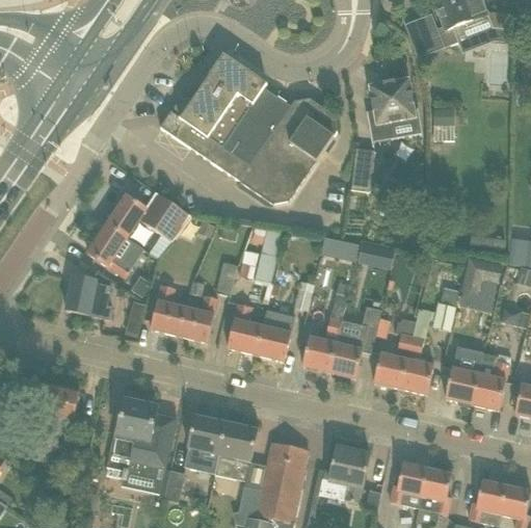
[(487,15),(481,0),(433,0),(443,25),(436,28),(443,46),(459,41),(456,31),(463,28),(461,24),(487,15)]
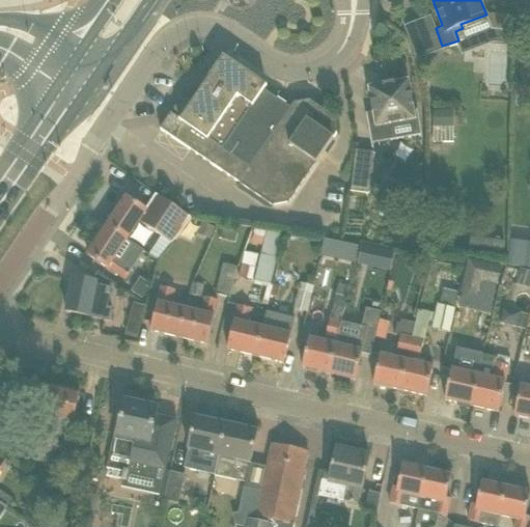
[(263,87),(266,83),(222,53),(210,73),(192,99),(183,92),(160,126),(272,202),(287,199),(336,130),(333,114),(309,98),(293,101),(289,105),(263,87)]
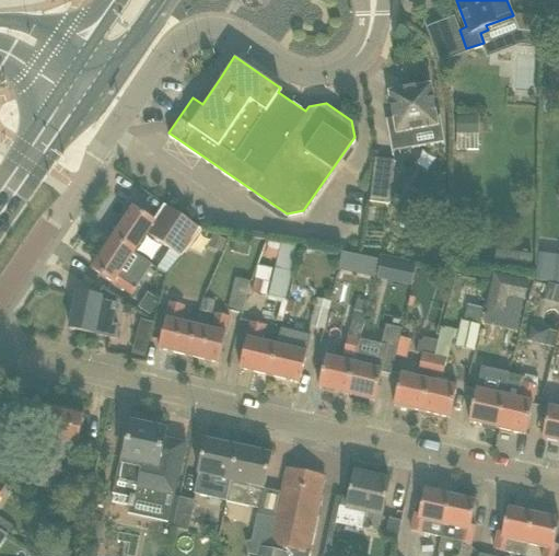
[(439,140),(429,82),(395,88),(396,95),(389,96),(393,115),(385,116),(392,152),(393,152),(392,149),(439,140)]
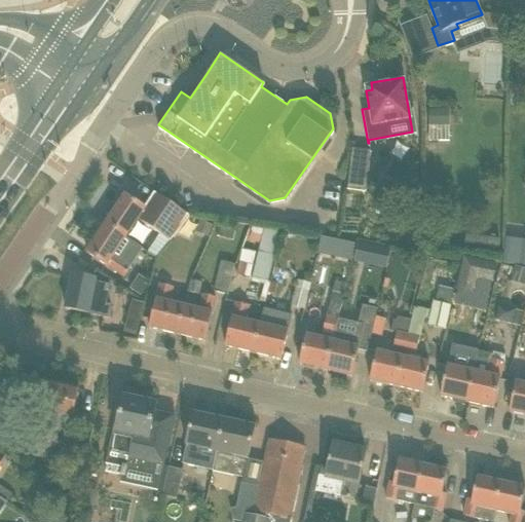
[(425,136),(448,136),(448,104),(425,104),(425,136)]
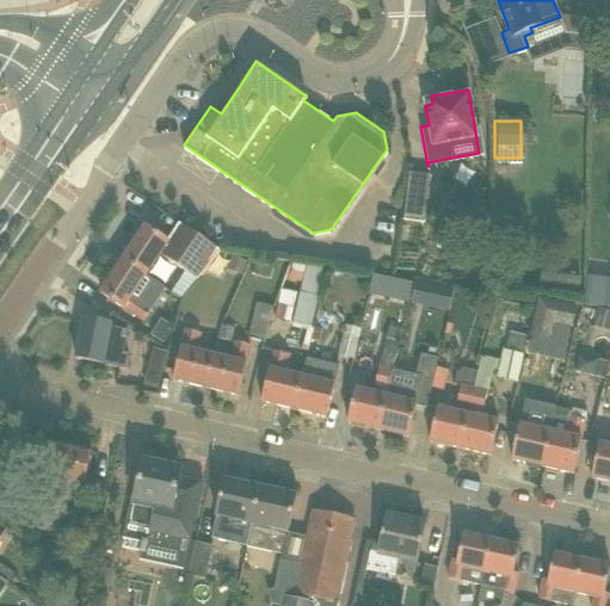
[(424,218),(430,171),(410,168),(402,216),(424,218)]
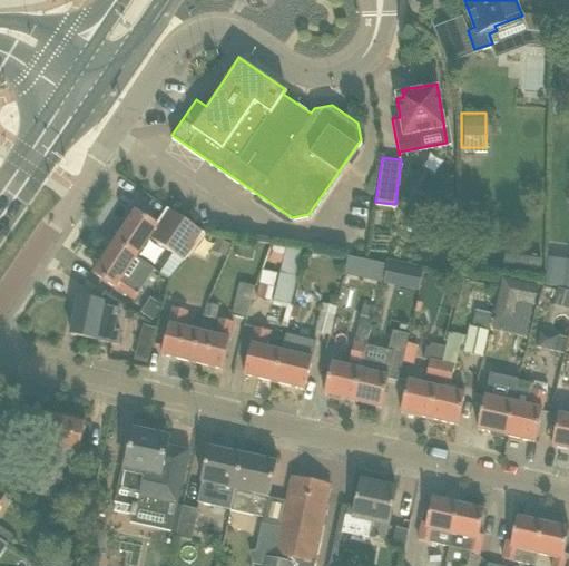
[(155,222),(135,208),(114,240),(135,254),(147,234),(185,259),(204,231),(166,205),(155,222)]
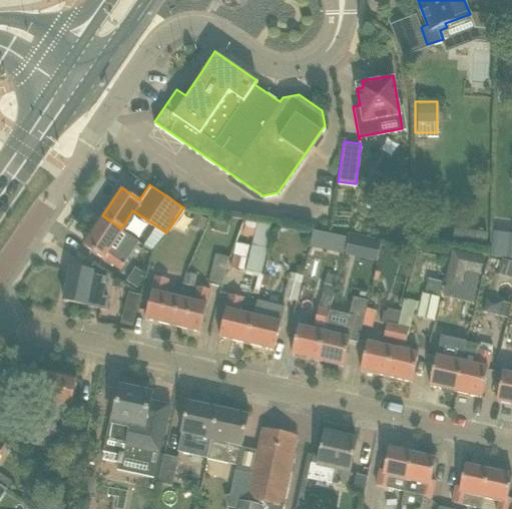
[(190,223),(201,228),(206,217),(195,212),(190,223)]
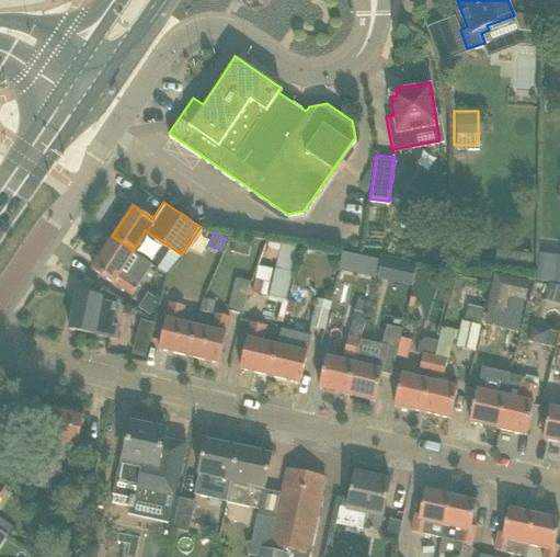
[(112,236),(92,266),(112,280),(113,280),(132,292),(138,281),(121,269),(133,250),(112,236)]
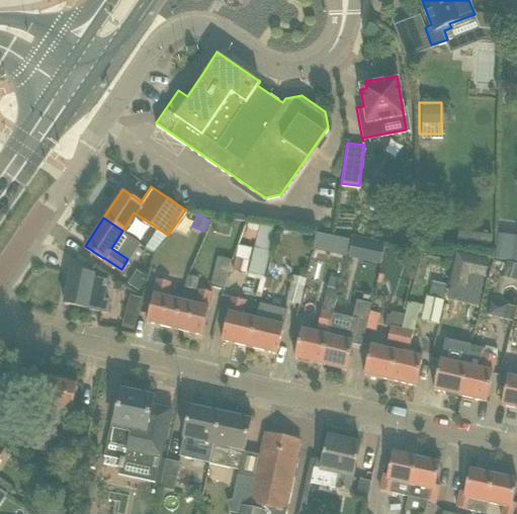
[(263,273),(274,226),(259,222),(248,269),(263,273)]
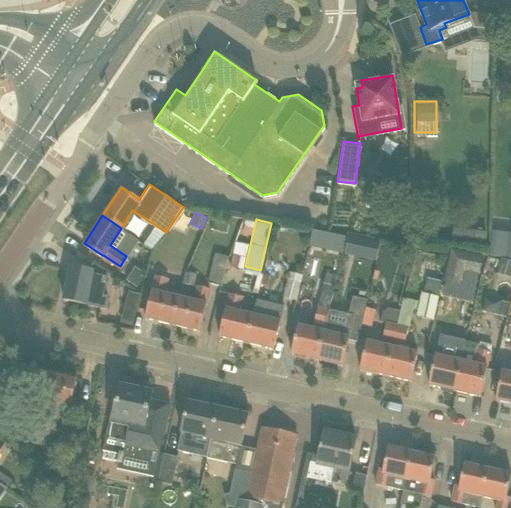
[(312,223),(308,242),(375,258),(380,239),(312,223)]
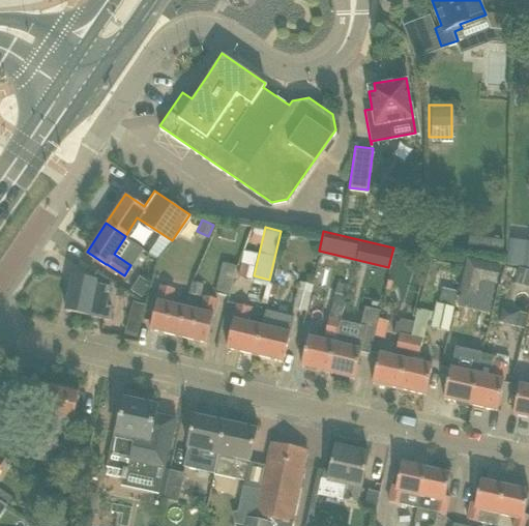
[(528,237),(510,235),(506,261),(528,263),(528,237)]
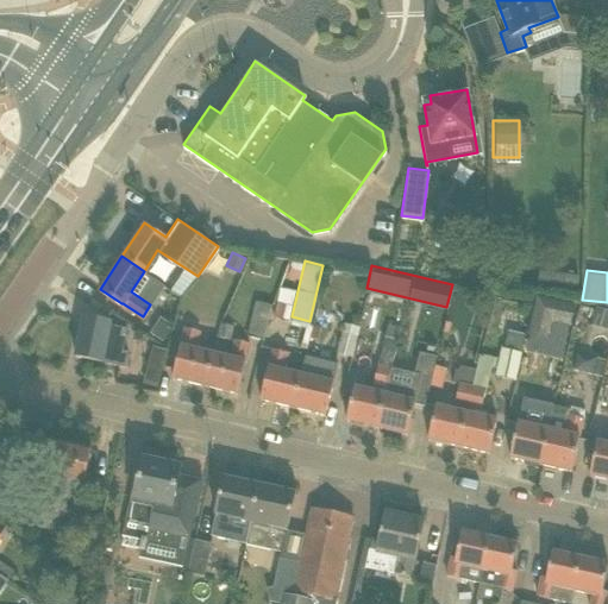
[(534,294),(526,335),(546,340),(550,320),(569,323),(574,302),(534,294)]
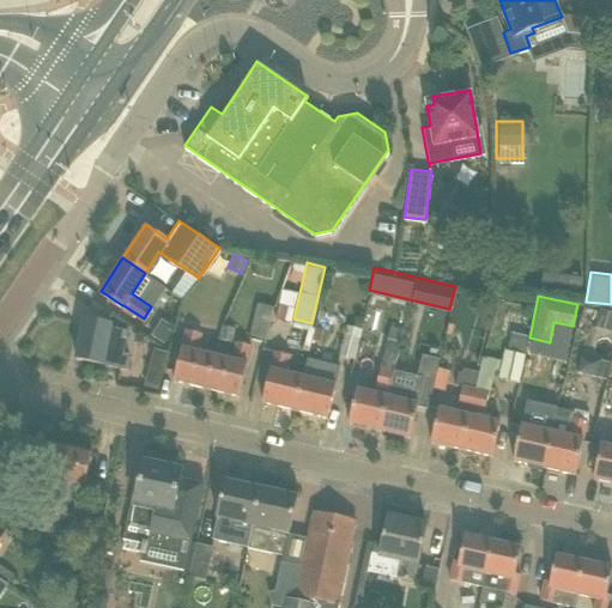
[(256,299),(249,334),(264,339),(272,304),(256,299)]
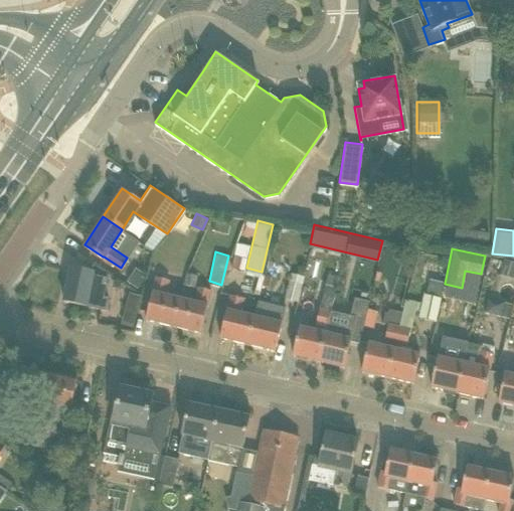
[(513,260),(503,258),(499,274),(508,276),(512,274),(513,274),(513,260)]
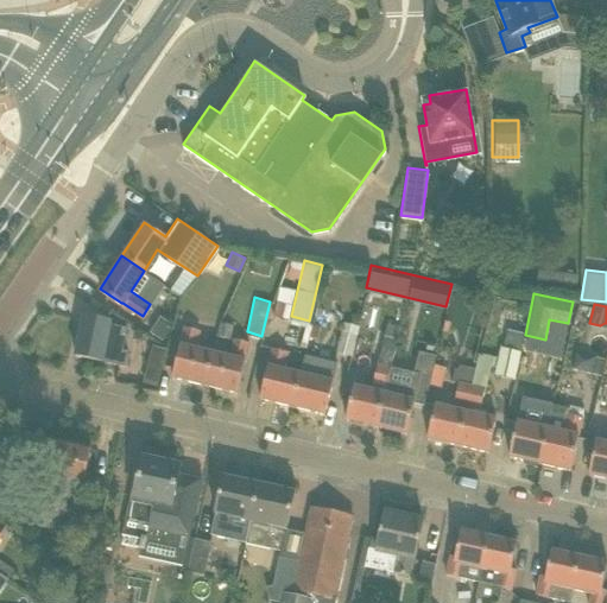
[(125,363),(127,349),(122,348),(127,325),(109,322),(109,319),(83,313),(75,353),(101,359),(125,363)]
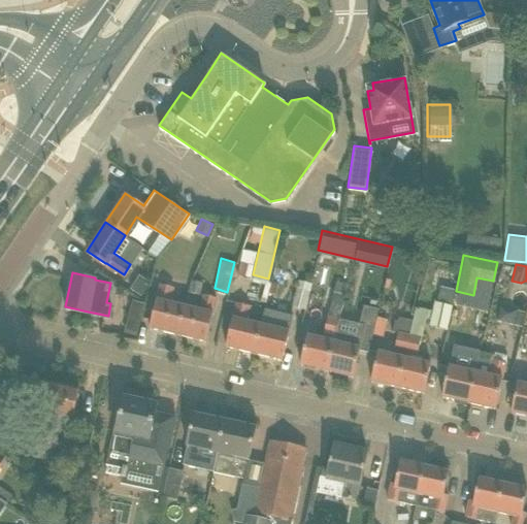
[(192,276),(188,289),(199,293),(202,280),(192,276)]
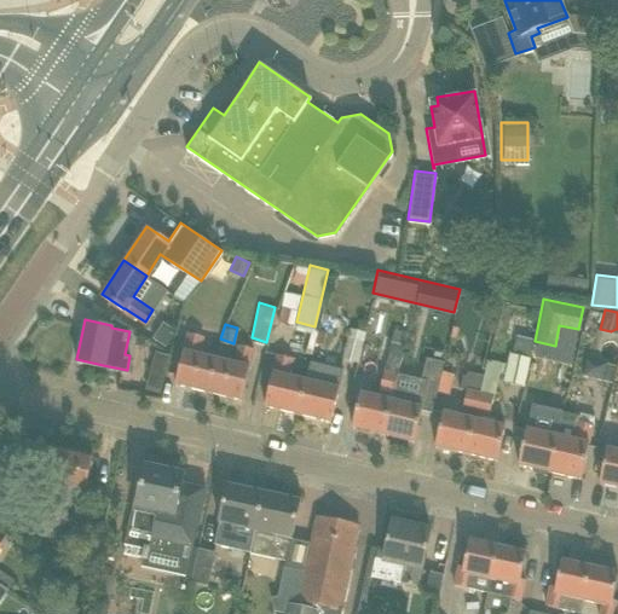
[(350,325),(342,355),(359,359),(367,330),(350,325)]
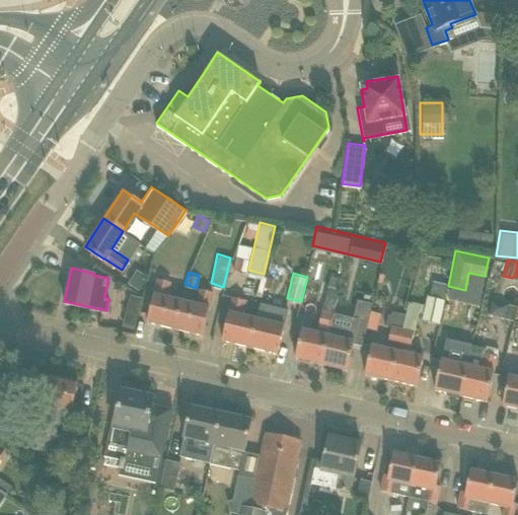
[(302,326),(294,356),(321,362),(334,310),(333,310),(342,276),(330,274),(322,308),(317,330),(302,326)]
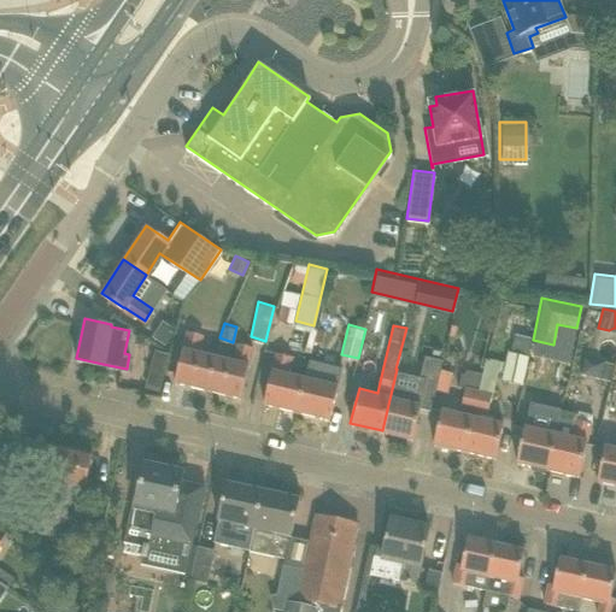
[(186,329),(174,381),(207,389),(216,354),(197,349),(200,333),(186,329)]
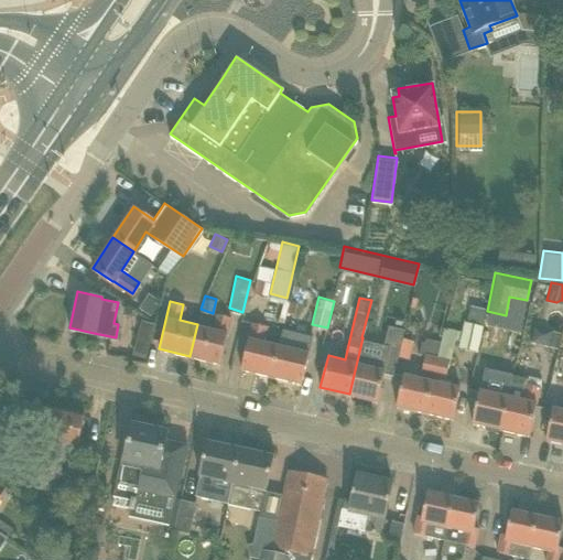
[(190,356),(219,363),(229,315),(216,312),(213,327),(197,324),(190,356)]
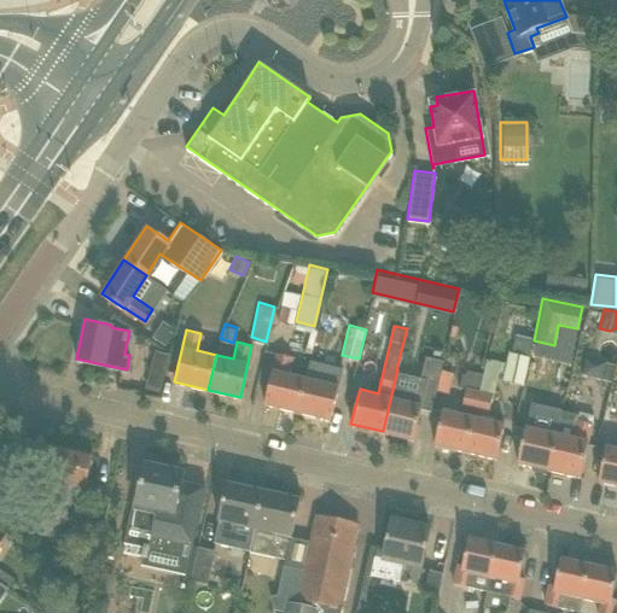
[(168,352),(155,349),(151,368),(164,372),(168,352)]
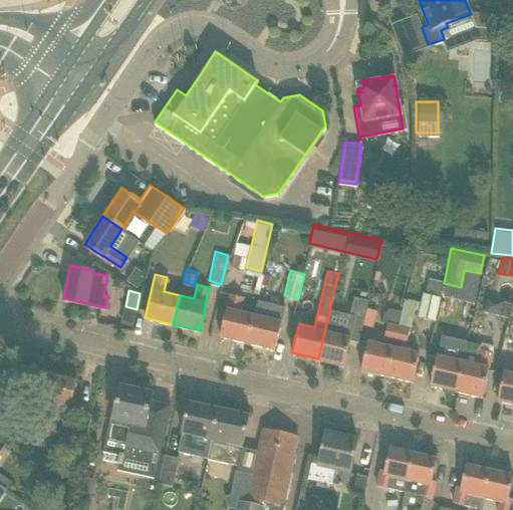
[(421,315),(436,318),(441,294),(426,291),(421,315)]
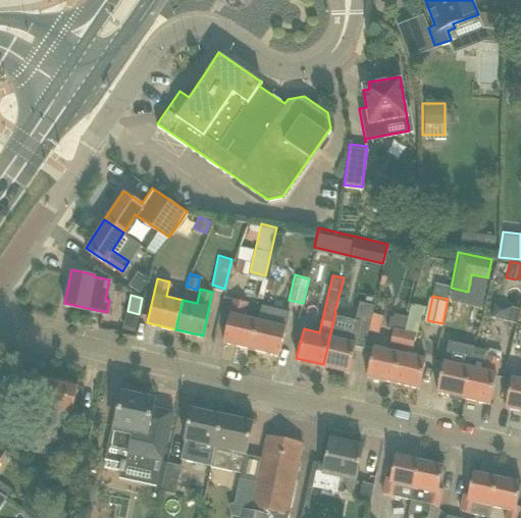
[(223,341),(251,347),(258,318),(243,314),(247,300),(233,297),(223,341)]
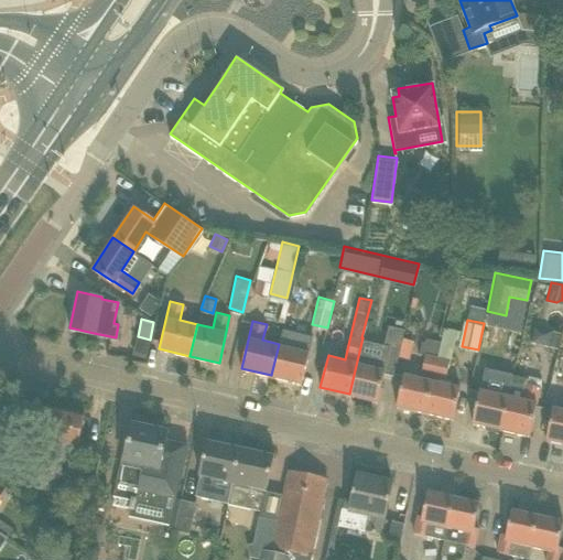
[(381,327),(379,355),(409,357),(411,331),(381,327)]
